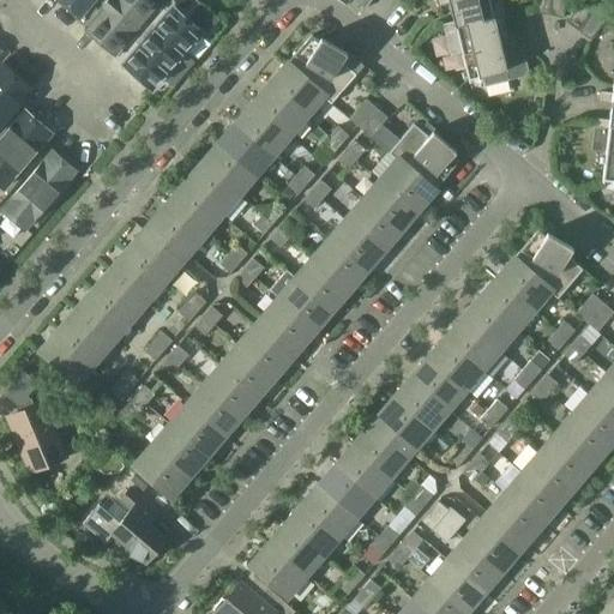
[(54,0),(79,20),(96,0),(54,0)]
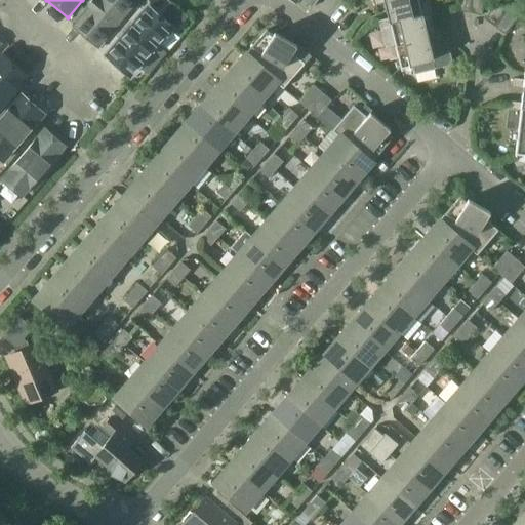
[(140,0),(96,0),(73,26),(97,49),(140,0)]
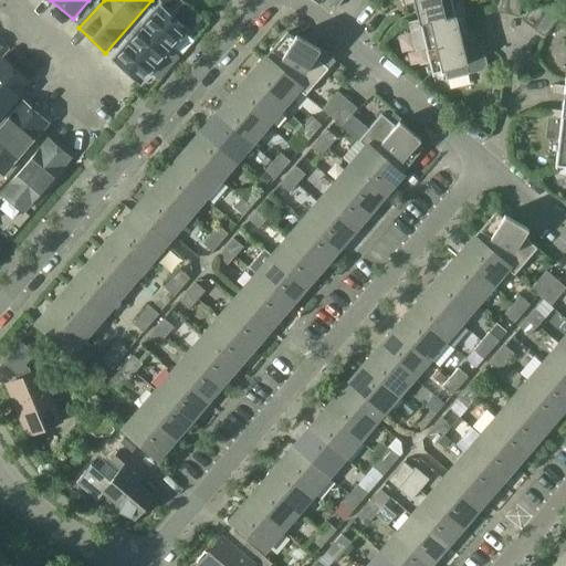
[(462,0),(413,0),(415,2),(419,19),(409,22),(410,29),(420,27),(420,23),(456,13),(456,10),(465,8),(462,0)]
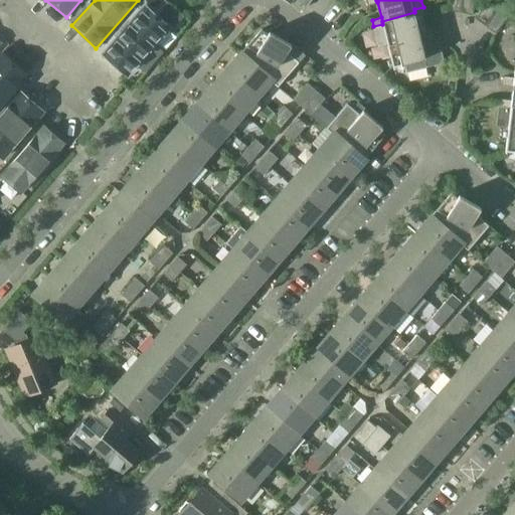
[(450,0),(448,9),(461,12),(463,0),(450,0)]
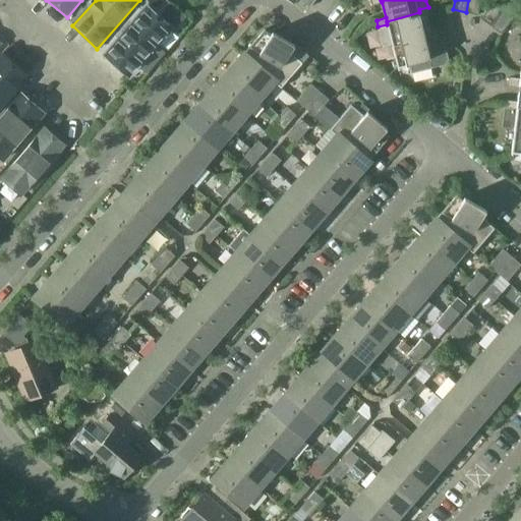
[(481,0),(468,0),(466,12),(478,15),(481,0)]
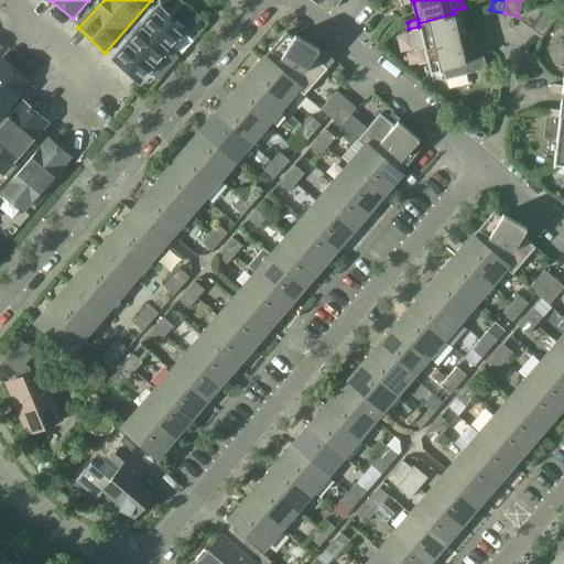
[(535,0),(521,20),(532,29),(550,6),(541,0),(535,0)]
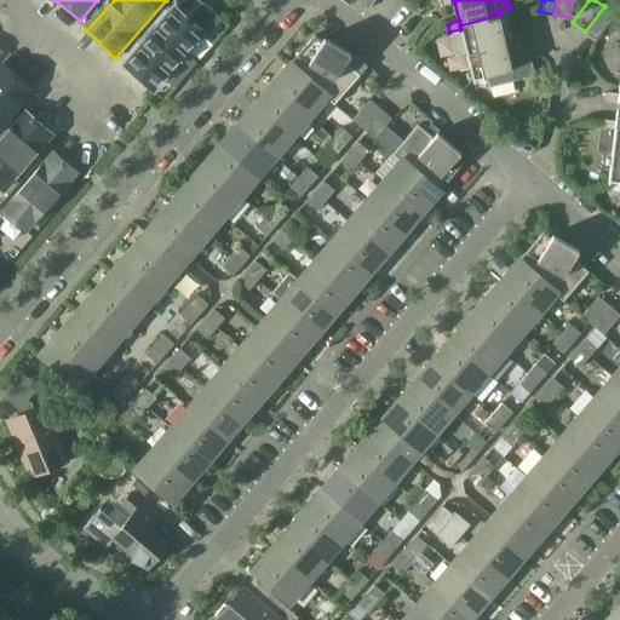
[(193,15),(212,30),(222,18),(202,1),(193,15)]
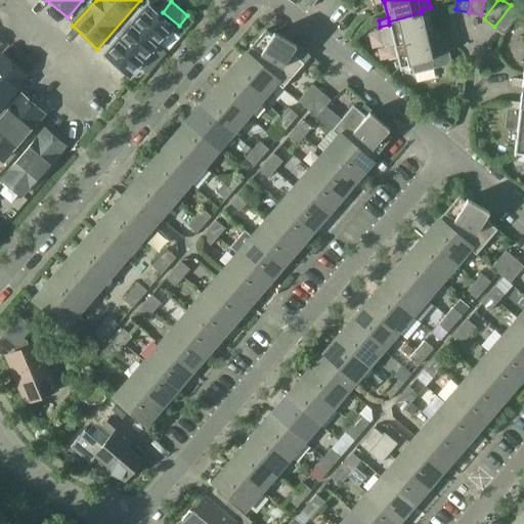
[(102,56),(130,81),(137,73),(173,31),(145,4),(102,56)]
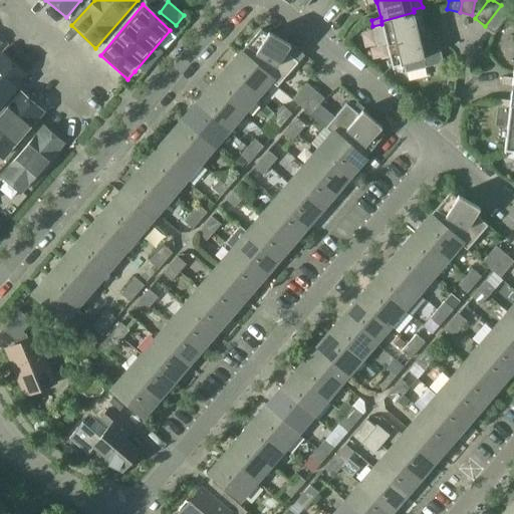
[(511,12),(501,5),(485,26),(496,33),(511,12)]
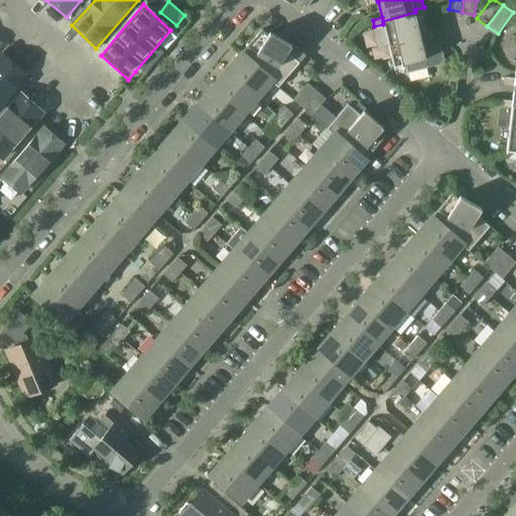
[(425,13),(424,7),(415,9),(415,12),(383,21),(383,24),(374,26),(379,45),(388,43),(421,34),(420,31),(416,16),(425,13)]
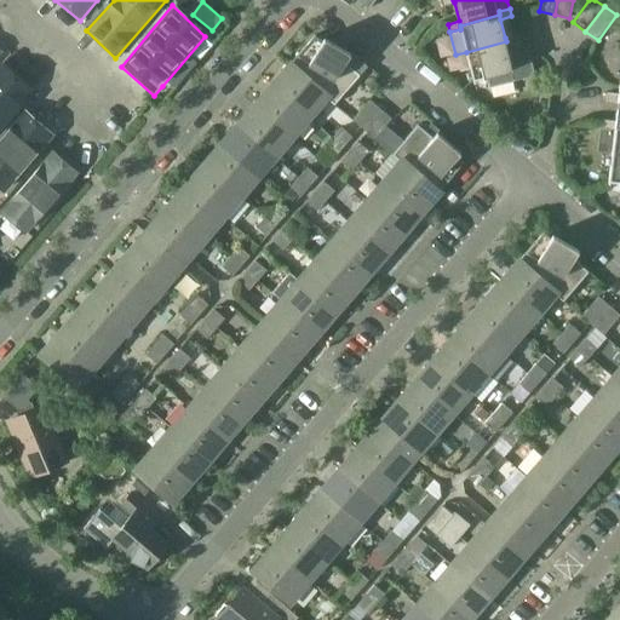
[(315,35),(288,64),(308,81),(326,97),(334,104),(360,74),(367,64),(351,52),(323,38),(322,41),(315,35)]
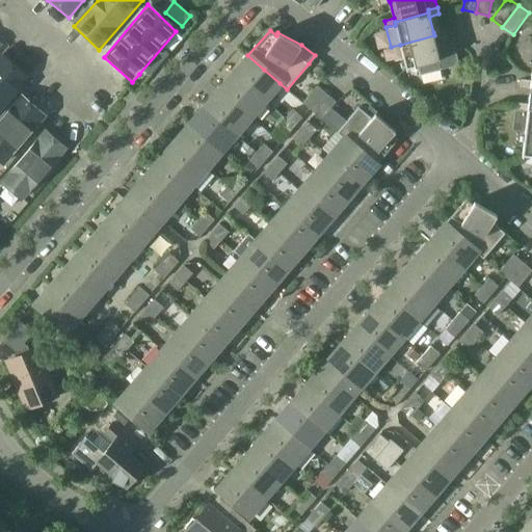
[(434,35),(400,45),(406,71),(409,70),(408,68),(420,65),(422,74),(459,64),(455,48),(454,47),(454,46),(453,45),(451,44),(450,44),(449,44),(447,45),(443,30),(433,32),(434,35)]
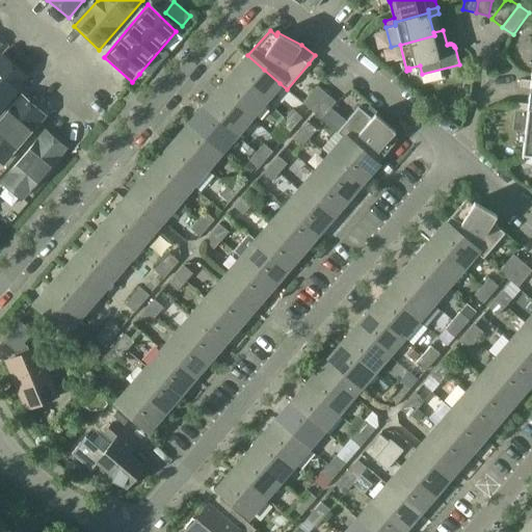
[(280,83),(264,70),(247,55),(233,73),(265,100),(280,83)]
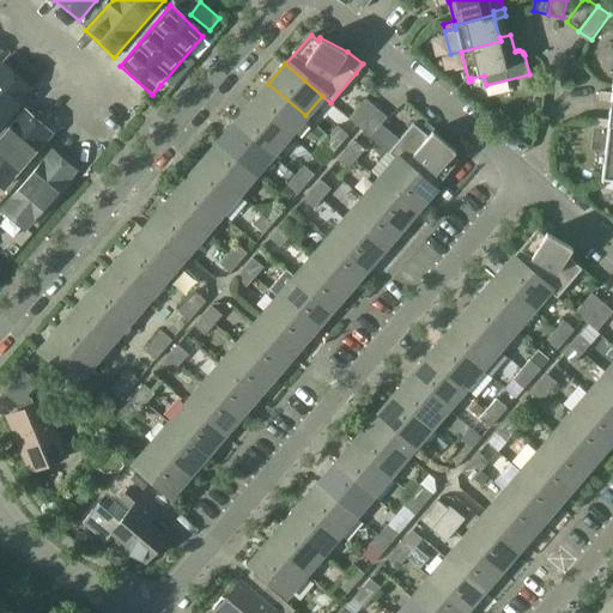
[(0,131),(35,90),(5,67),(0,72),(0,131)]
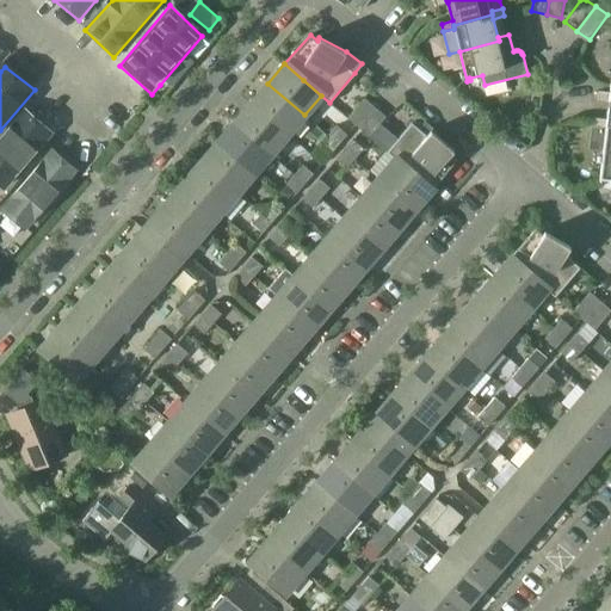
[(610,97),(610,81),(610,92),(599,91),(598,99),(609,100),(609,97),(610,97)]
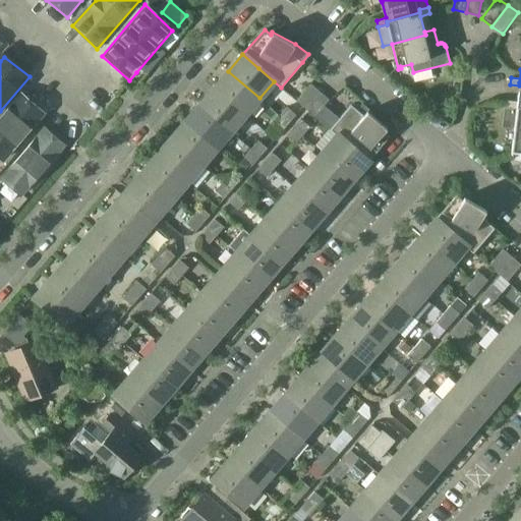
[(228,71),(214,88),(245,114),(259,98),(228,71)]
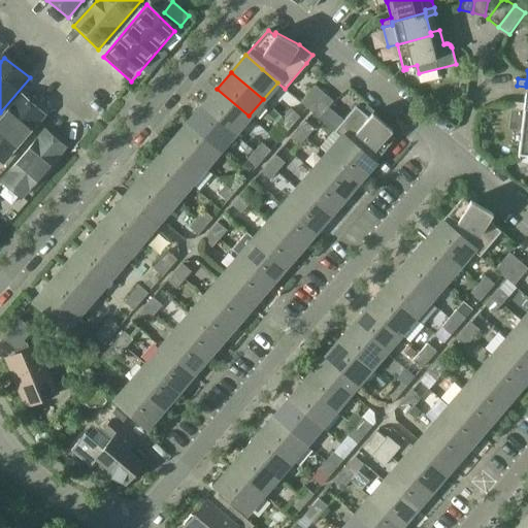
[(315,84),(307,93),(317,100),(324,92),(315,84)]
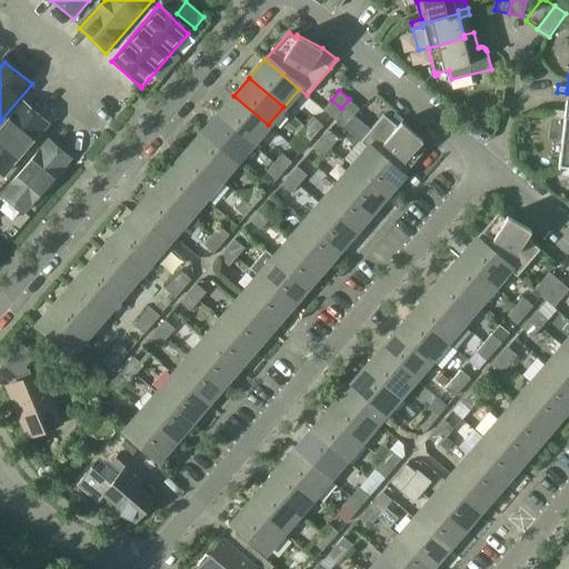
[(568,90),(567,90),(567,93),(565,111),(555,110),(553,117),(553,118),(563,119),(565,115),(568,115),(568,90)]
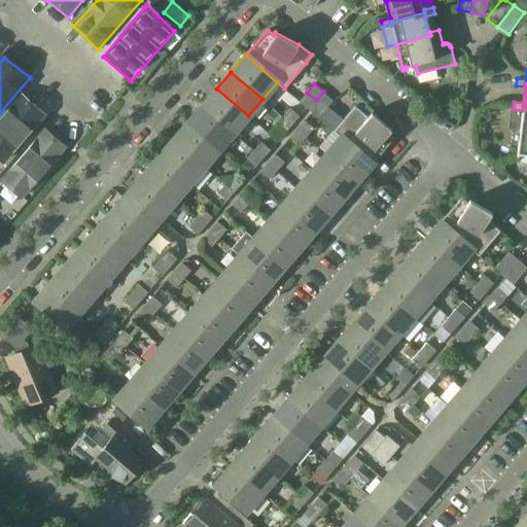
[(248,115),(216,89),(202,105),(234,133),(248,115)]
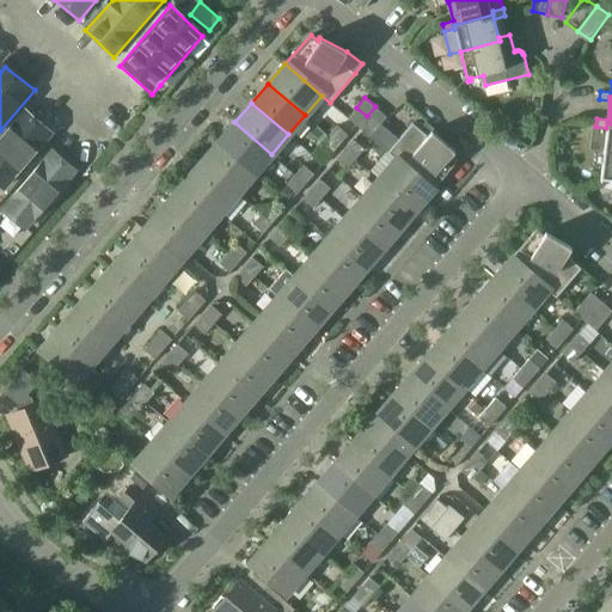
[(375,106),(367,116),(378,126),(381,123),(387,116),(375,106)]
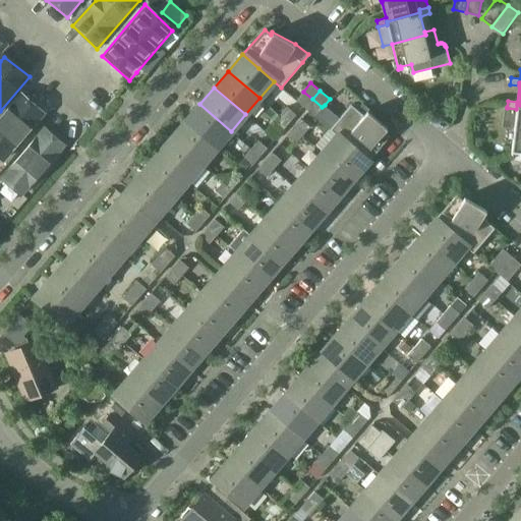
[(296,100),(305,108),(312,99),(303,92),(296,100)]
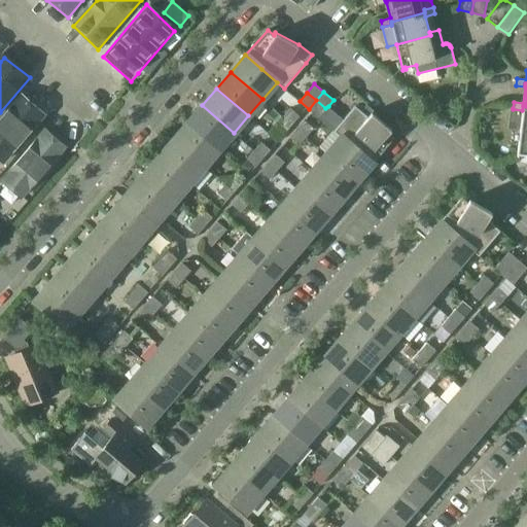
[(45,116),(21,94),(0,117),(0,162),(4,166),(45,116)]
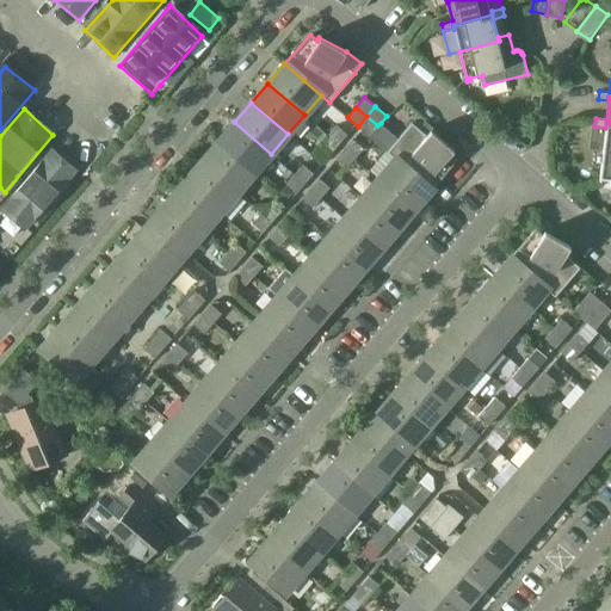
[(369,136),(377,125),(366,116),(358,127),(369,136)]
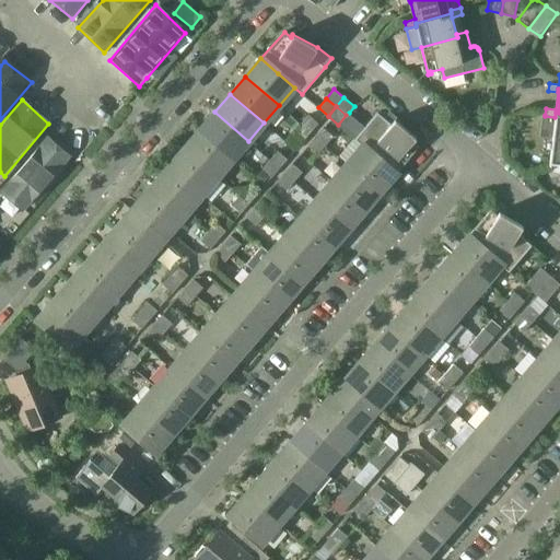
[(389,111),(384,117),(391,124),(395,119),(397,117),(389,111)]
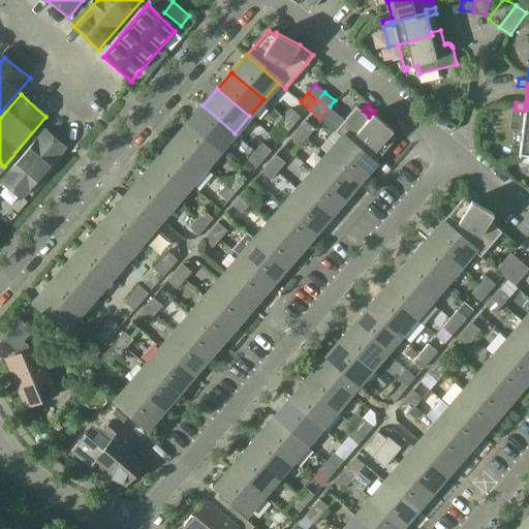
[(203,105),(188,123),(220,150),(235,133),(203,105)]
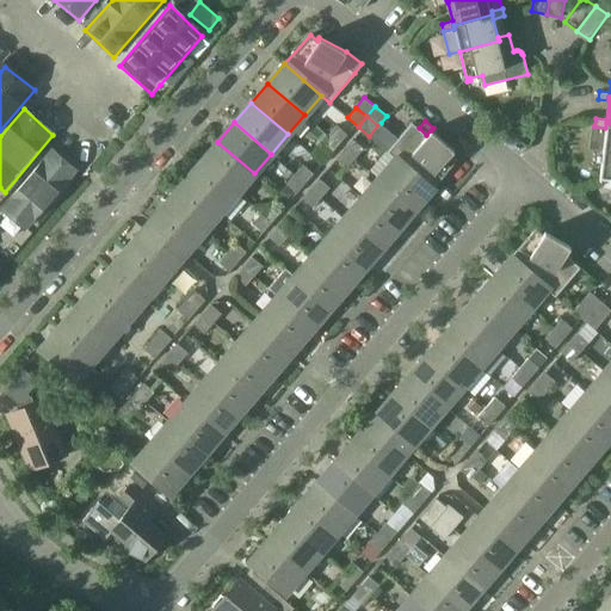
[(457,160),(449,154),(454,149),(431,130),(426,135),(419,128),(412,122),(397,139),(381,123),(377,125),(369,136),(394,159),(413,174),(431,190),(457,160)]
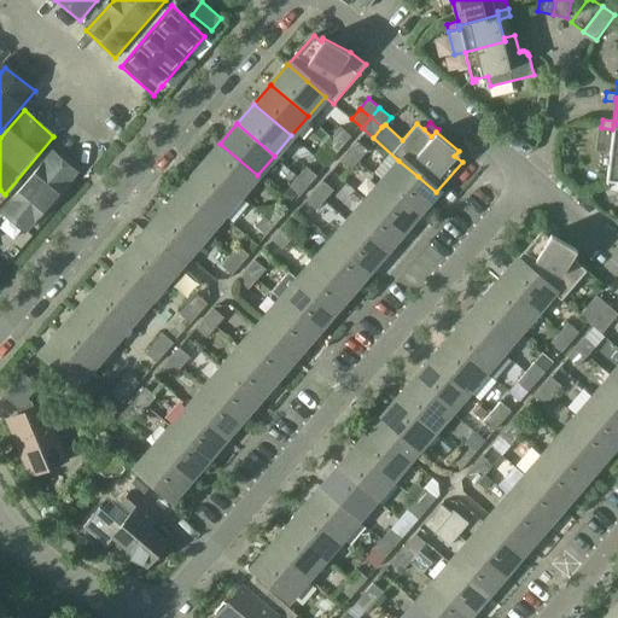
[(595,151),(610,152),(617,152),(617,124),(613,124),(612,129),(601,128),(601,127),(599,127),(595,151)]
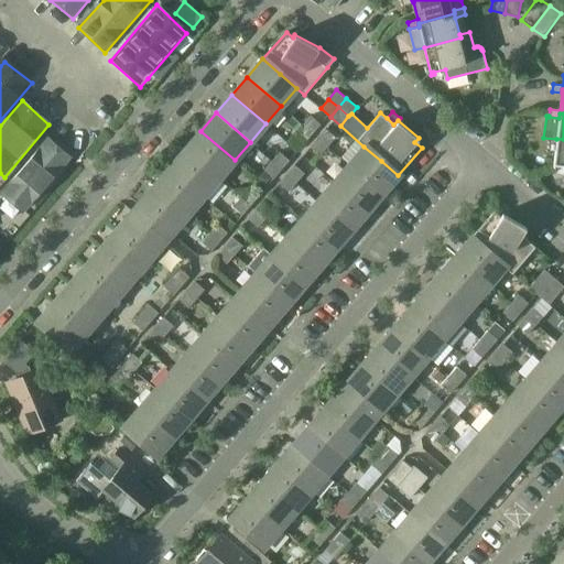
[(302,125),(312,133),(321,123),(311,116),(302,125)]
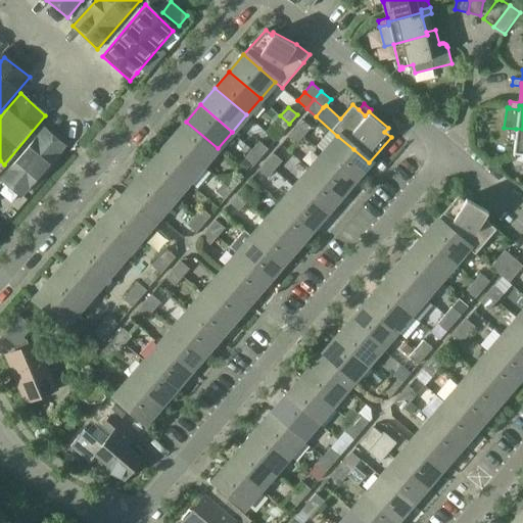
[(282,132),(289,124),(280,115),(273,124),(282,132)]
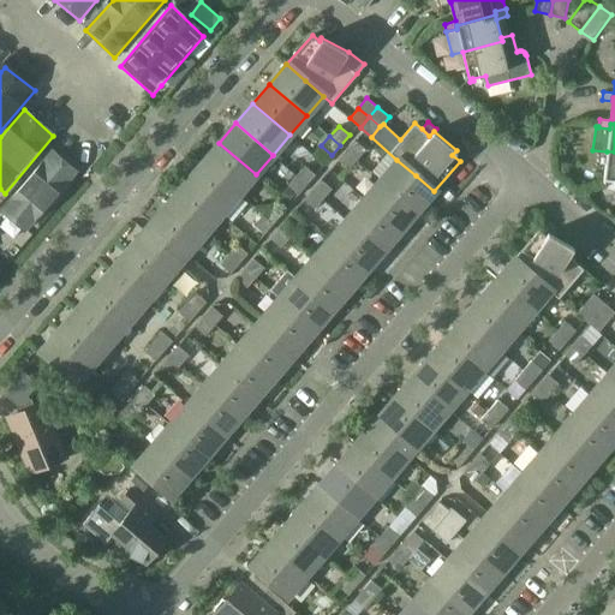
[(357,160),(365,149),(354,139),(346,150),(357,160)]
